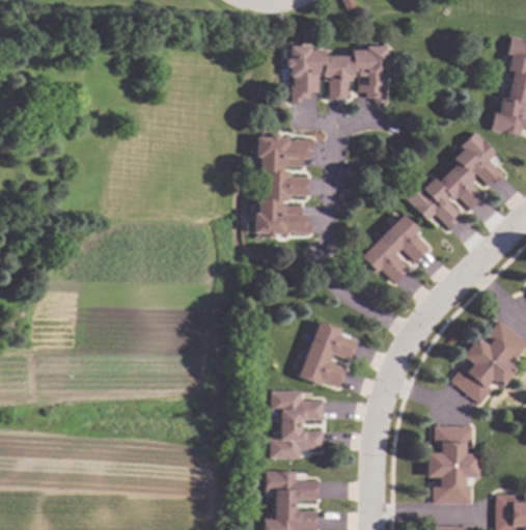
[(356,0),(358,5),(350,9),(345,0),(356,0)]
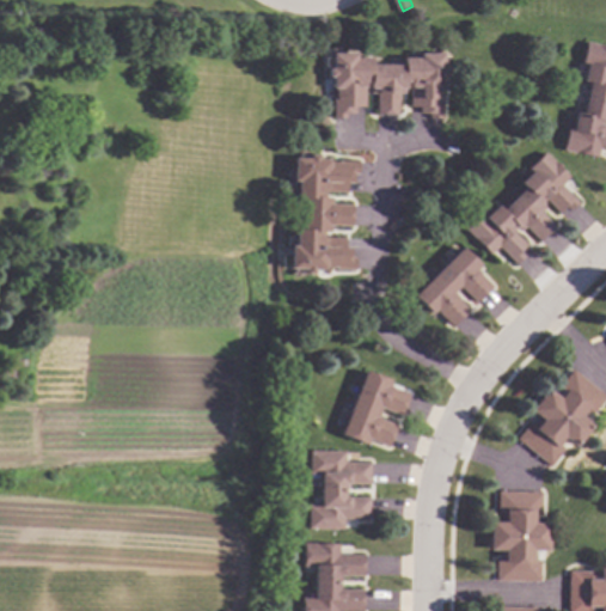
[(605,146),(603,146),(600,157),(567,150),(571,127),(575,128),(579,112),(586,114),(593,81),(586,80),(589,65),(586,63),(591,41),(605,44),(605,146)]
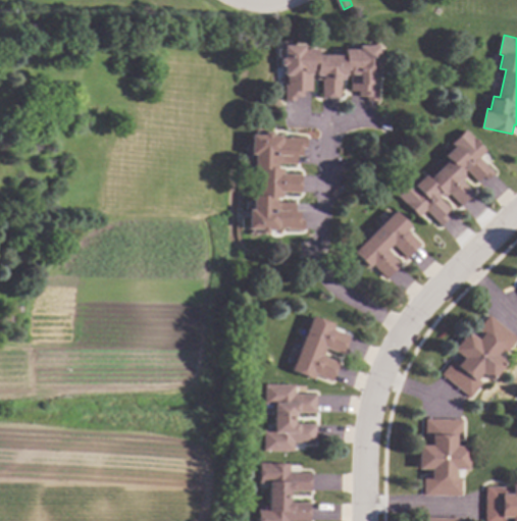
[(381,57),(384,57),(384,65),(381,65),(380,74),(380,100),(378,100),(369,100),(369,96),(361,96),(361,91),(355,91),(353,91),(353,73),(348,73),(348,79),(343,79),(343,96),(342,96),(325,96),(324,96),(324,79),(319,79),(319,73),(315,73),(314,91),(313,90),(306,90),(306,96),(299,96),(299,100),(290,99),(288,99),(288,83),(289,83),(289,74),(287,74),(287,65),(283,65),(283,58),(287,58),(287,45),(289,45),(306,45),(306,49),(320,49),(320,54),(347,54),(348,49),(361,49),(361,45),(379,45),(381,45),(381,57)]
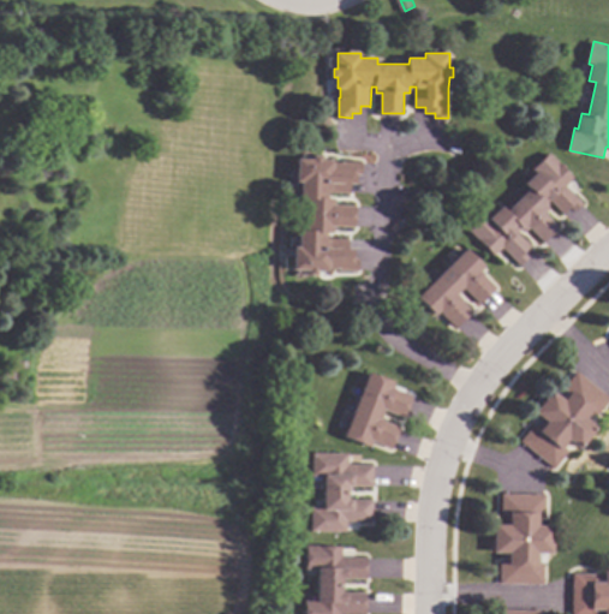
[(575,178),(574,178),(567,186),(584,203),(584,204),(577,212),(572,207),(565,213),(551,200),(548,204),(550,208),(547,212),(561,227),(560,227),(547,240),(545,243),(531,228),(526,232),(523,227),(518,232),(531,245),(525,251),(530,256),(523,263),(521,266),(503,248),(496,255),(471,231),(488,214),(490,218),(502,206),(507,210),(530,189),(525,184),(537,172),(535,170),(550,153),(575,178)]
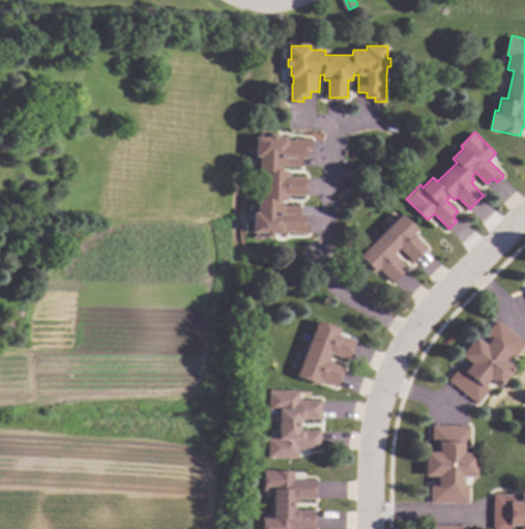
[(279,134),(279,137),(288,138),(288,140),(291,140),(296,140),(296,139),(314,140),(314,141),(314,149),(310,149),(309,157),(303,157),(303,165),(302,167),(286,166),(285,171),(291,171),(291,176),(310,177),(310,178),(309,194),(309,196),(290,195),(290,200),(285,200),(285,205),(302,205),(302,207),(302,213),(308,213),(308,222),(311,222),(311,231),(285,230),(285,233),(274,232),(274,236),(267,236),(267,232),(255,232),(256,212),(259,212),(260,198),(265,198),(266,171),(261,171),(261,156),(258,156),(258,136),(271,137),(271,134),(279,134)]
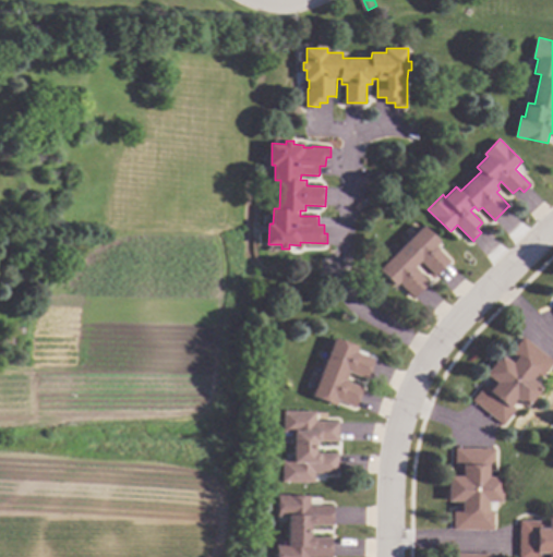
[(440,241),(436,244),(452,261),(451,263),(439,275),(437,276),(422,261),(416,267),(431,282),(430,283),(417,297),(416,298),(400,281),(396,286),(380,269),(424,226),(440,241)]
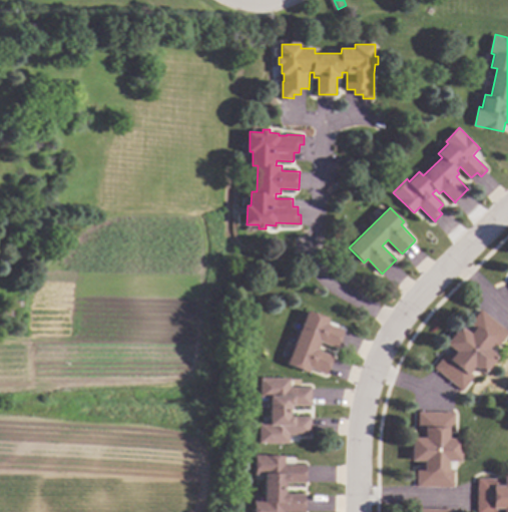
[(18,320),(8,320),(8,308),(18,308),(18,320)]
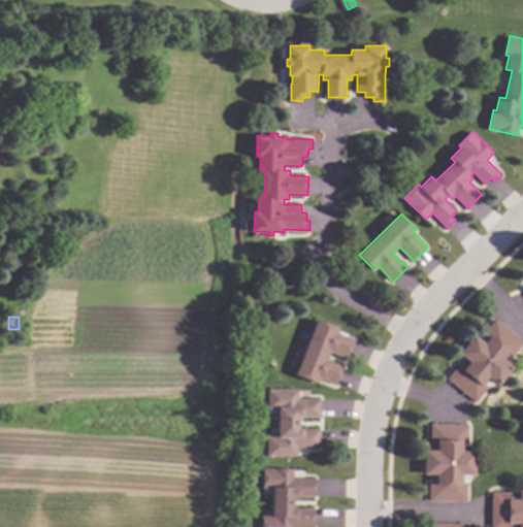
[(341,328),(339,332),(356,338),(355,341),(350,357),(349,357),(333,351),(329,359),(346,366),(346,368),(339,384),(338,384),(319,376),(318,382),(297,373),(318,319),(341,328)]
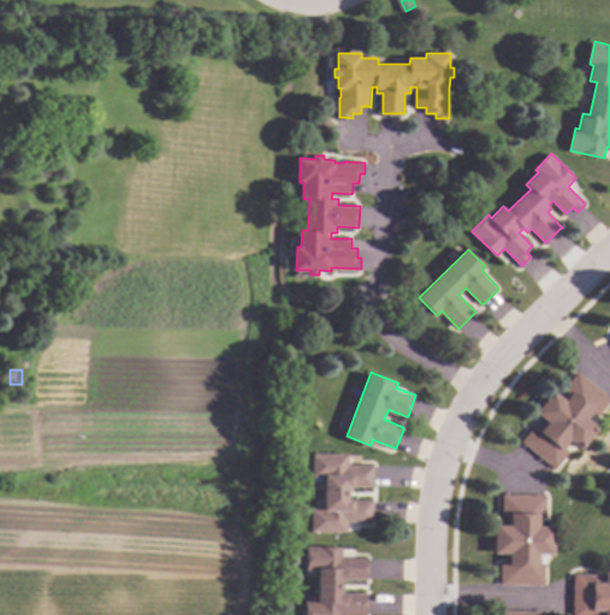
[(609,404),(599,415),(594,412),(588,419),(599,427),(582,449),(573,442),(567,449),(570,451),(557,468),(555,467),(525,442),(523,441),(537,424),(540,426),(546,419),(537,412),(555,390),(567,400),(572,392),(567,388),(579,372),(580,372),(609,395),(609,404)]
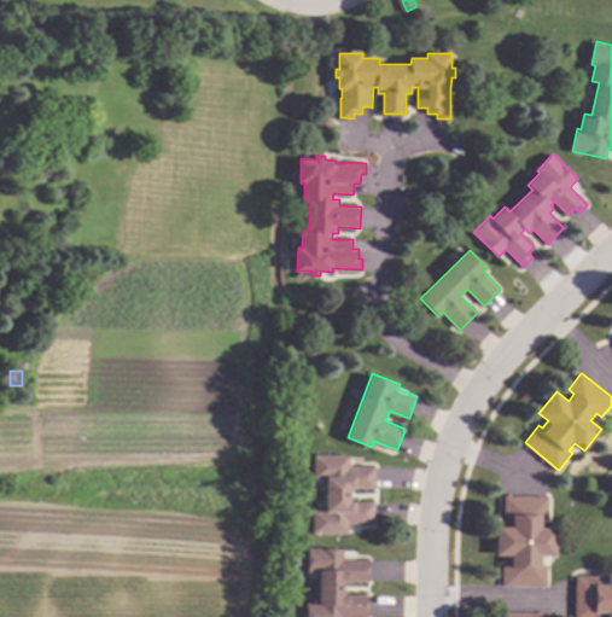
[(351,457),(351,466),(377,466),(377,467),(377,487),(377,488),(351,488),(351,501),(377,501),(377,504),(376,523),(350,523),(350,533),(350,534),(315,533),(315,510),(327,510),(327,478),(316,478),(316,455),(351,455),(351,457)]
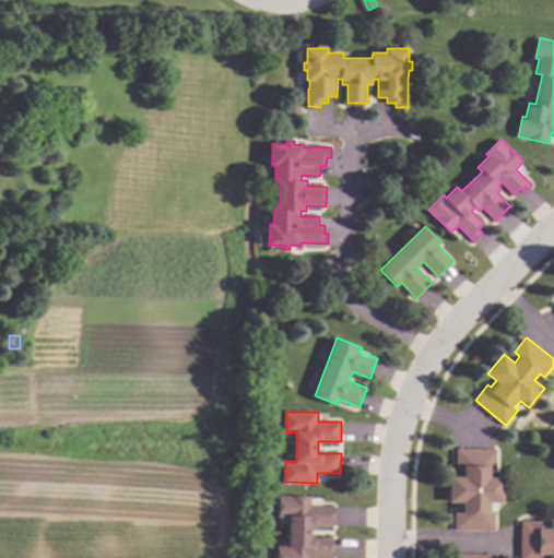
[(497,470),(494,469),(494,477),(504,477),(504,502),(493,502),(493,511),(497,511),(496,530),(496,531),(457,530),(457,510),(461,510),(461,501),(450,501),(451,476),(462,476),(462,467),(458,467),(459,451),(459,449),(493,449),(498,449),(497,470)]
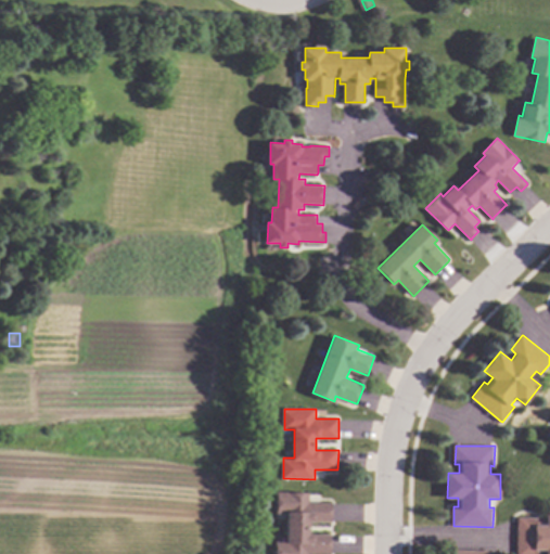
[(310,502),(333,502),(333,503),(333,520),(333,522),(310,522),(310,533),(333,535),(333,536),(333,553),(310,553),(309,553),(278,553),(279,541),(289,541),(289,513),(279,513),(279,492),(310,493),(310,502)]
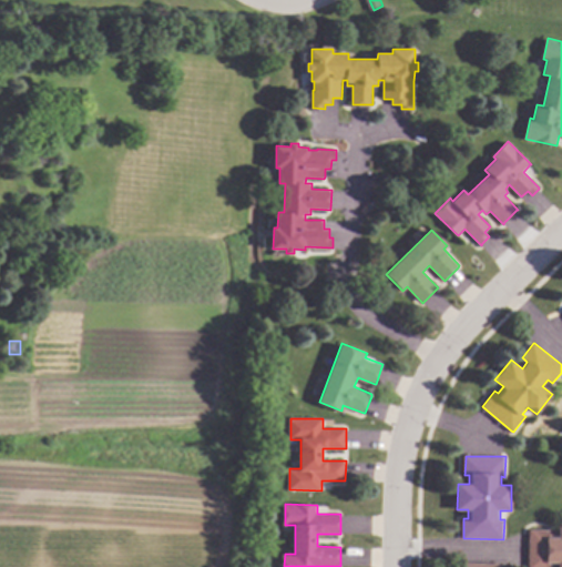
[(561,566),(559,566),(559,565),(550,565),(550,566),(530,566),(531,532),(531,529),(551,529),(551,534),(559,534),(559,524),(561,524),(561,566)]
